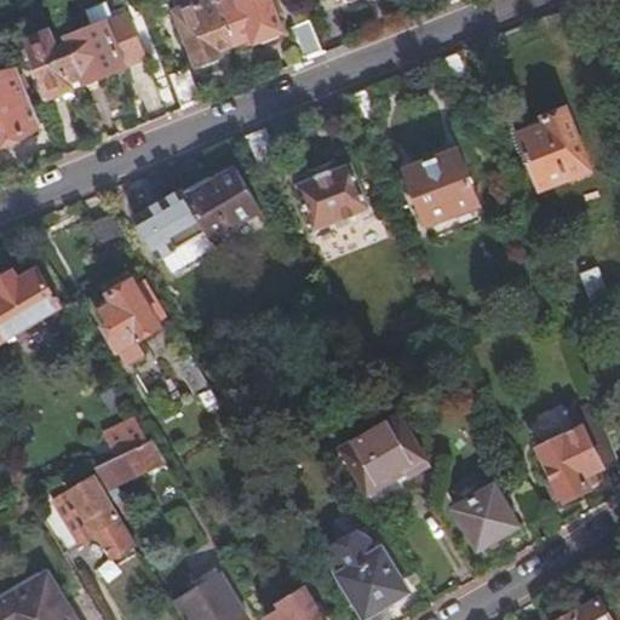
[(229,46),(234,44),(216,0),(199,0),(196,1),(195,0),(171,0),(174,11),(172,12),(191,59),(217,49),(216,45),(227,41),(229,46)]
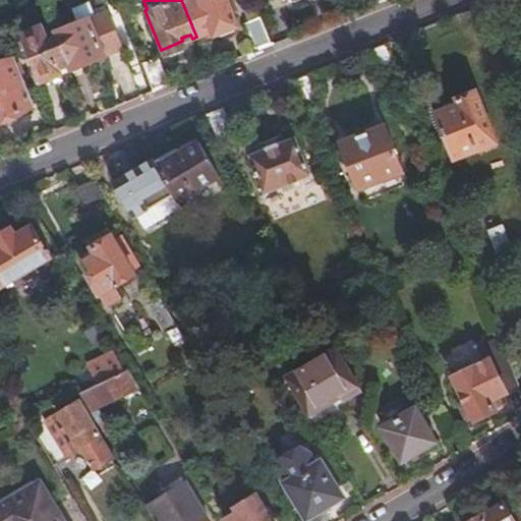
[(181,0),(196,37),(203,34),(201,31),(210,27),(213,35),(234,26),(224,0),(181,0)]
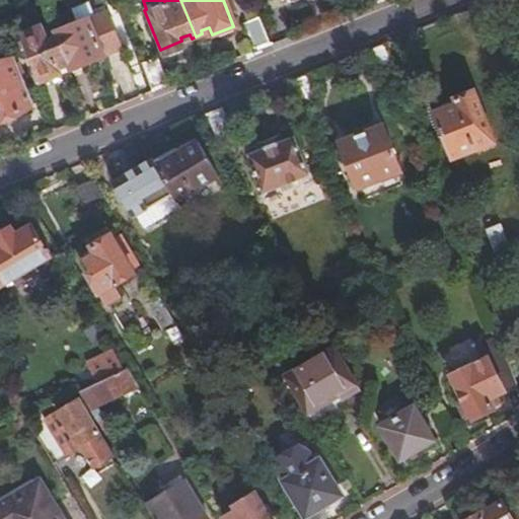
[(104,9),(55,27),(58,34),(70,68),(121,49),(104,9)]
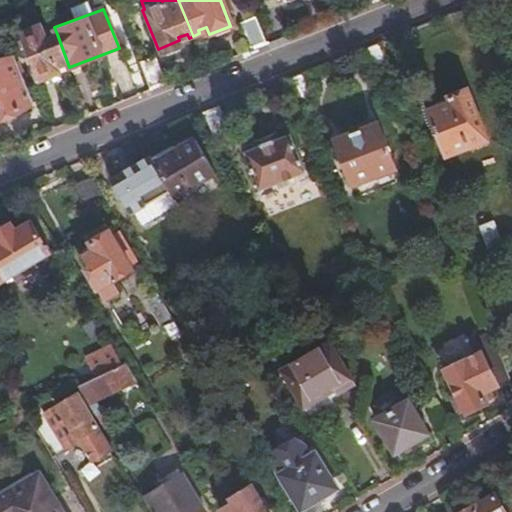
[(264,43),(254,18),(241,22),(250,49),(264,43)]
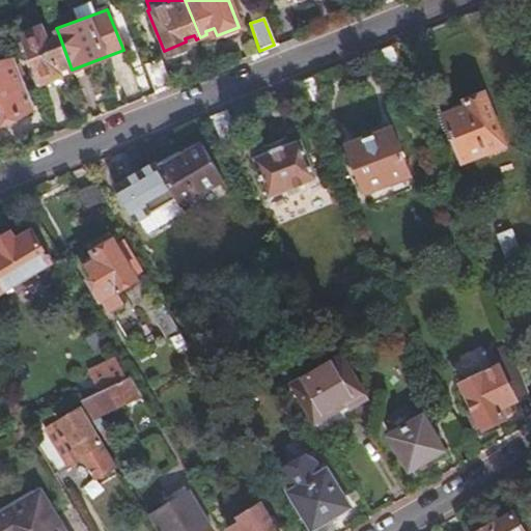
[(61,74),(49,38),(43,24),(18,32),(36,83),(61,74)]
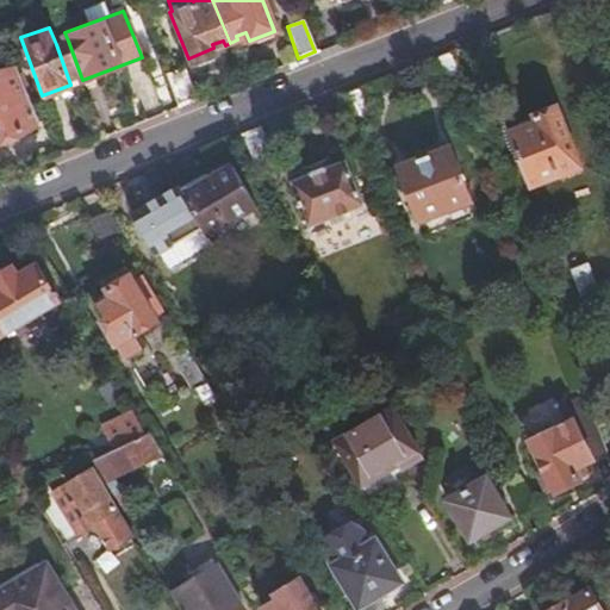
[(70,85),(82,80),(68,41),(56,44),(70,85)]
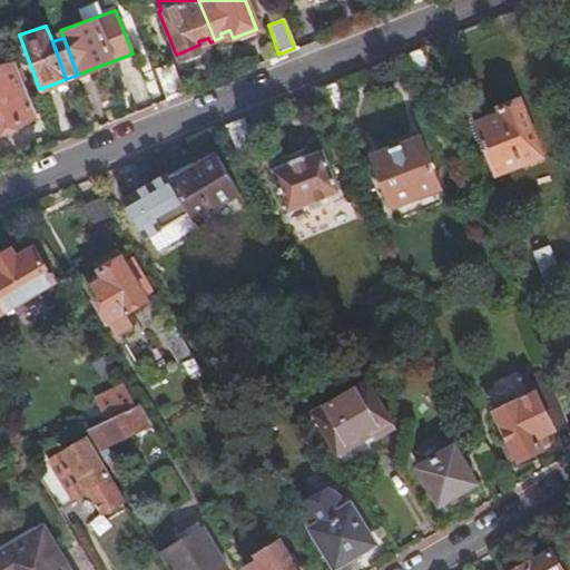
[(10,61),(0,65),(0,127),(31,116),(17,79),(23,77),(17,64),(11,66),(10,61)]
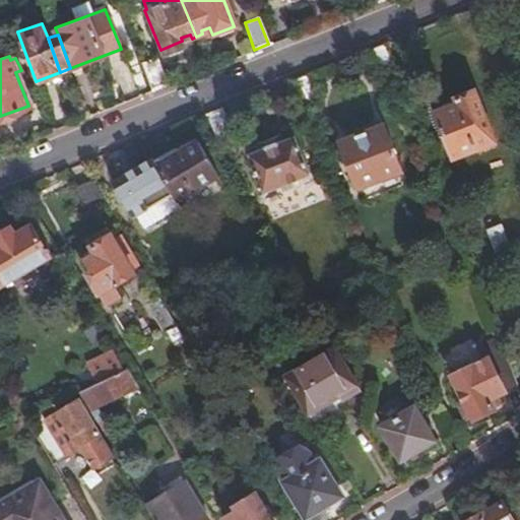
[(156,56),(139,62),(150,90),(168,83),(156,56)]
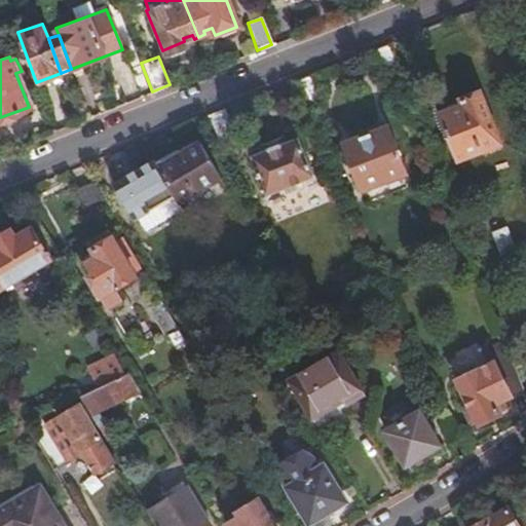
[(310,72),(294,78),(305,108),(322,101),(310,72)]
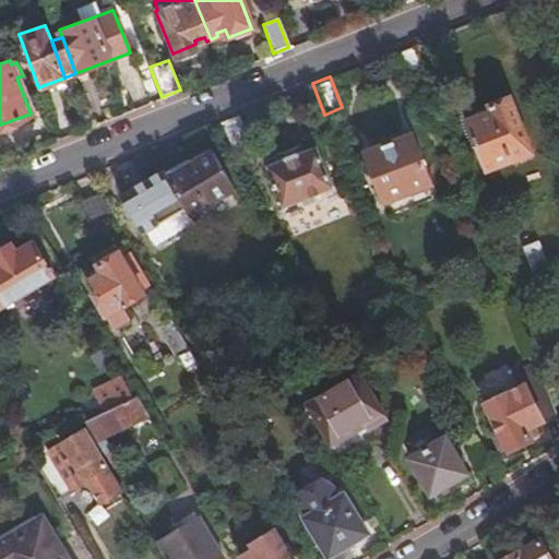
[(490,111),(468,120),(486,167),(530,150),(509,93),(486,102),(490,111)]
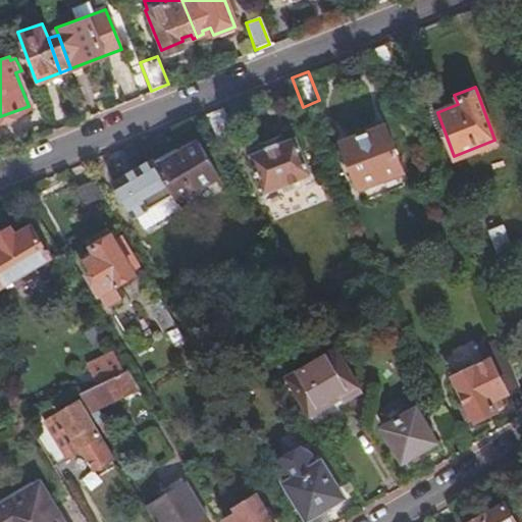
[(221,105),(207,111),(217,137),(231,131),(221,105)]
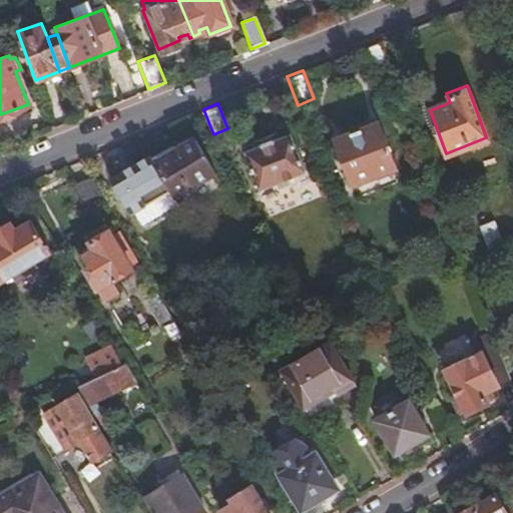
[(378,121),(335,138),(352,184),(395,167),(378,121)]
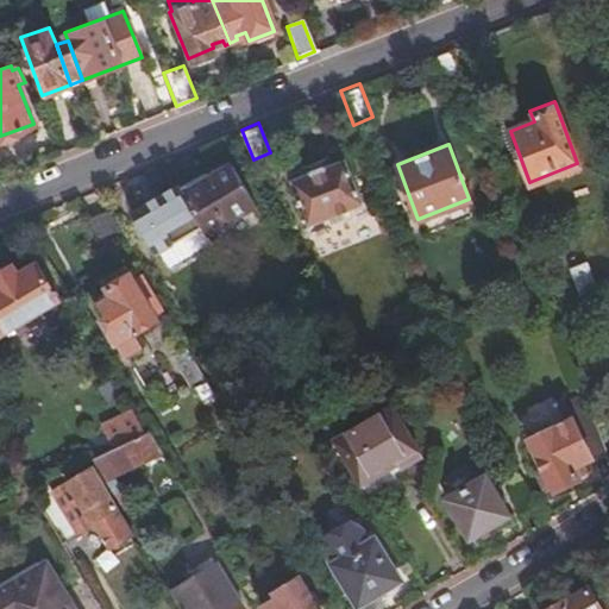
[(343,158),(288,180),(306,227),(360,206),(343,158)]
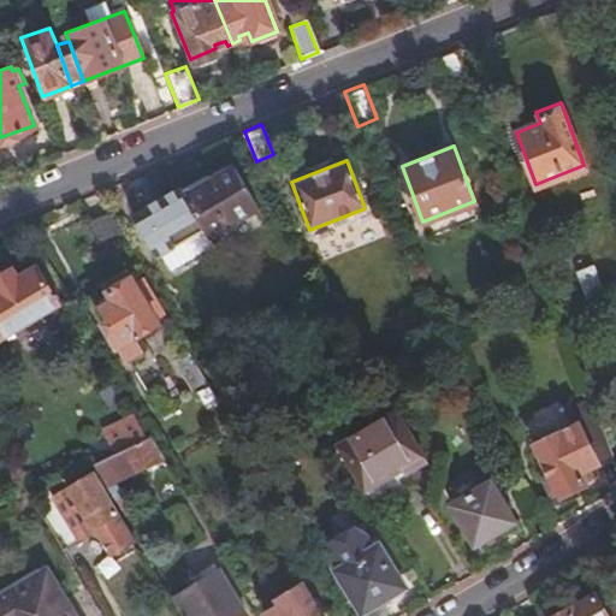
[(205,229),(209,236),(259,209),(235,164),(211,177),(208,173),(182,188),(205,229)]
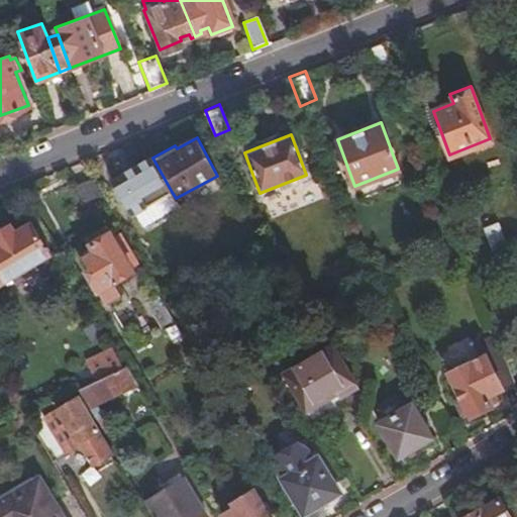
[(130,215),(172,192),(152,158),(151,157),(112,179),(130,215)]
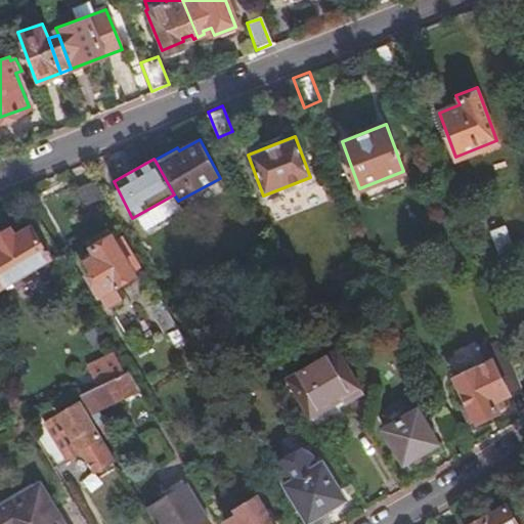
[(96,219),(111,211),(95,185),(81,192),(96,219)]
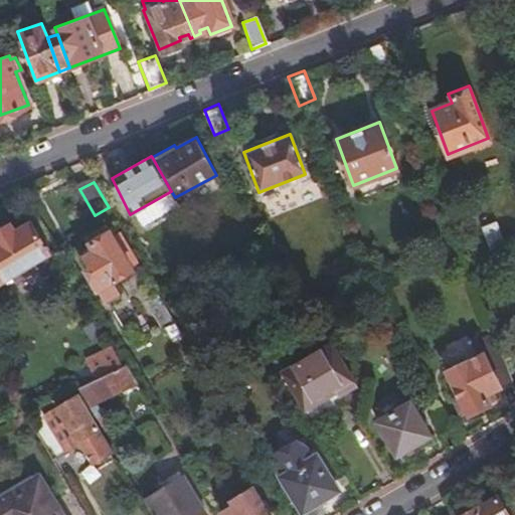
[(0,280),(1,282),(49,252),(31,221),(14,231),(9,222),(0,227),(0,280)]
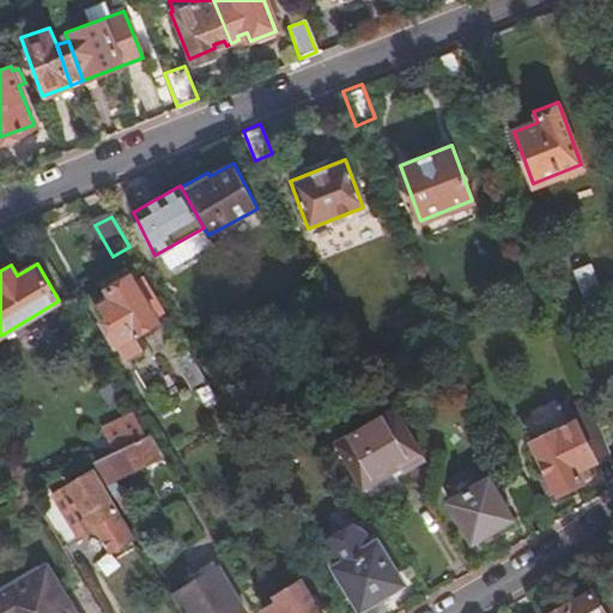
[(574,268),(582,291),(595,286),(587,263),(574,268)]
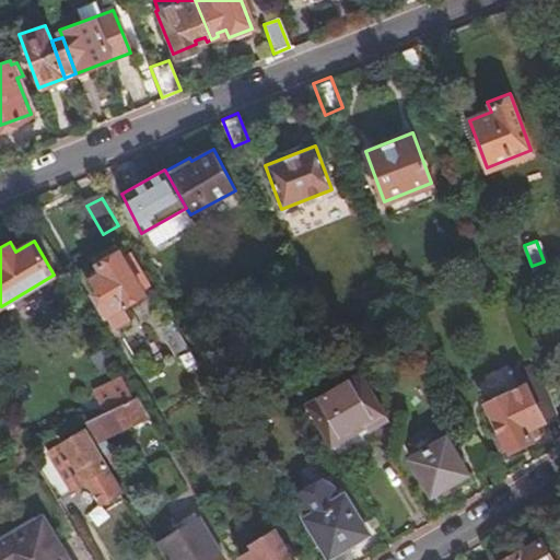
[(130,249),(121,255),(140,288),(149,282),(130,249)]
